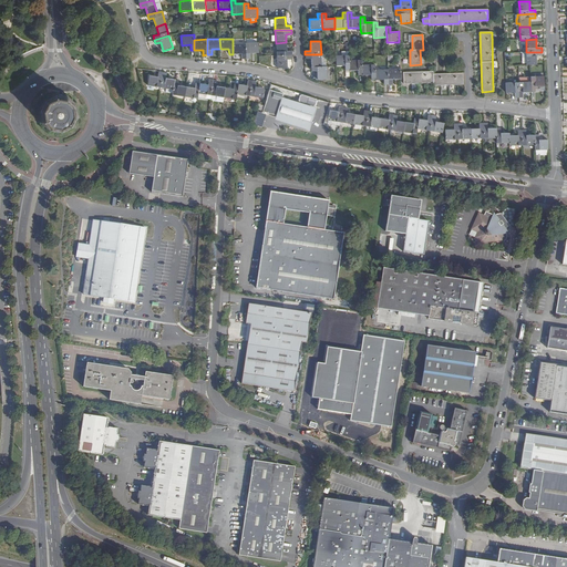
[(258,42),(245,43),(246,59),(250,59),(249,53),(258,53),(258,43),(258,42)]
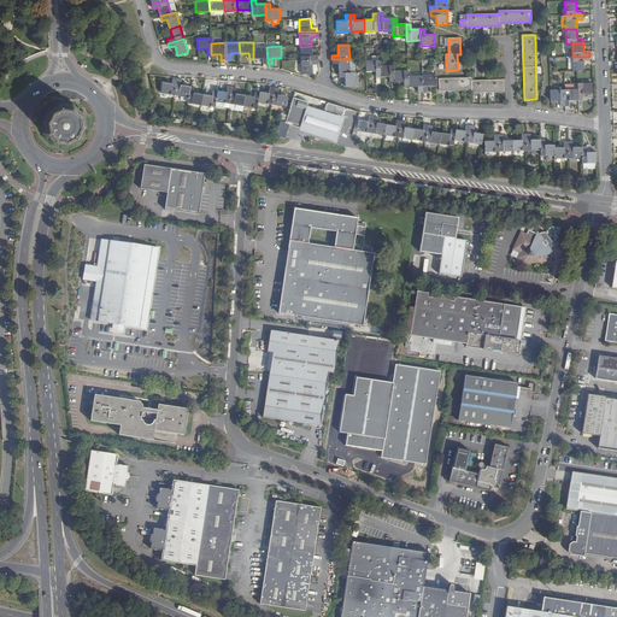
[(311,46),(300,47),(301,60),(318,60),(317,56),(312,56),(311,46)]
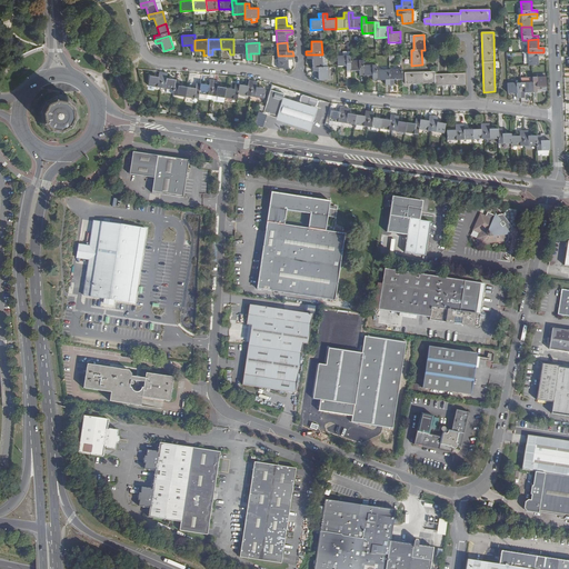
[(247,59),(246,43),(233,43),(233,55),(242,53),(242,59),(247,59)]
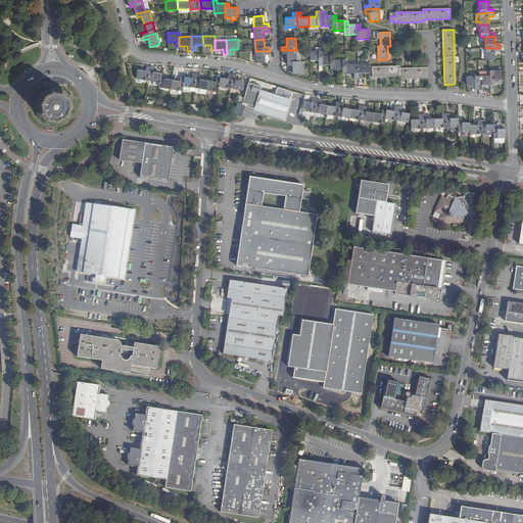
[(485,48),(485,51),(485,60),(489,60),(494,59),(494,52),(500,51),(500,48),(485,48)]
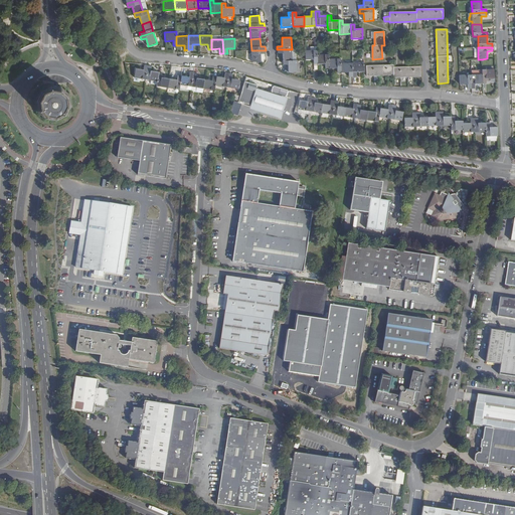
[(292,52),(292,49),(277,49),(278,53),(283,53),(283,60),(292,60),(292,52)]
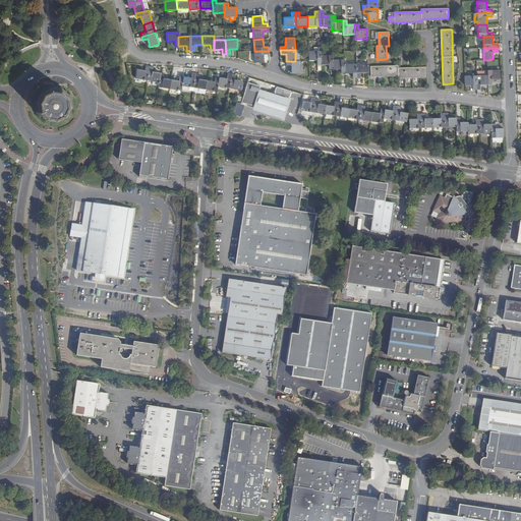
[(269,51),(254,51),(254,63),(264,62),(264,54),(269,54),(269,51)]
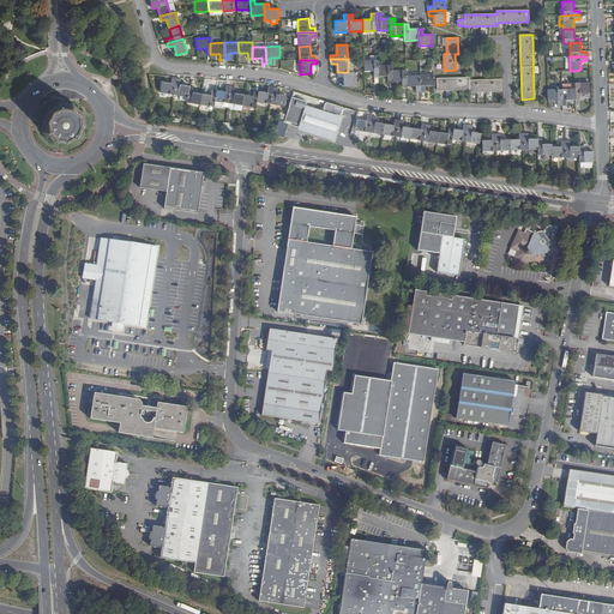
[(378,77),(378,65),(378,60),(363,60),(363,71),(373,71),(373,77),(378,77)]
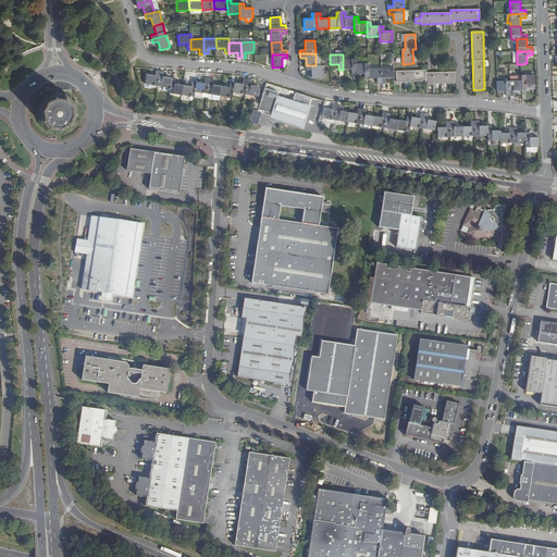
[(351,74),(356,74),(356,64),(356,59),(343,59),(343,70),(351,70),(351,74)]
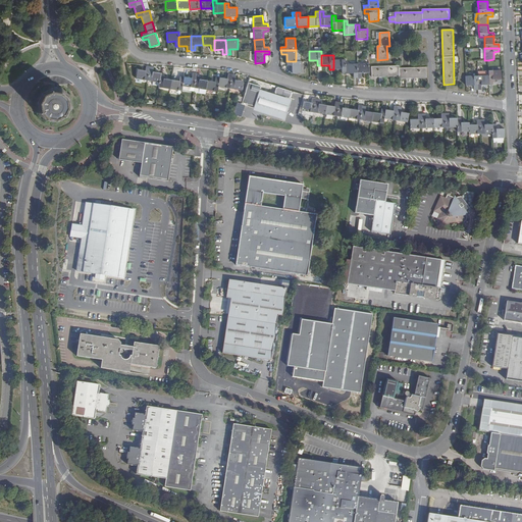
[(342,74),(346,73),(345,64),(345,59),(333,60),(333,69),(342,69),(342,74)]
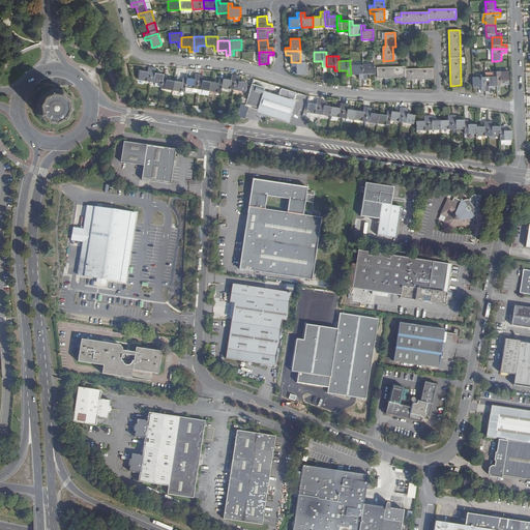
[(305,75),(305,62),(300,62),(291,62),(291,66),(296,66),(296,75),(305,75)]
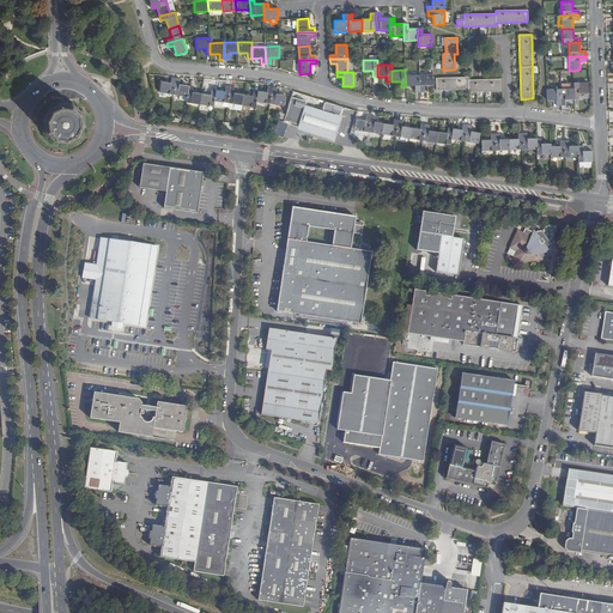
[(424,86),(434,85),(432,74),(419,76),(419,92),(424,91),(424,86)]
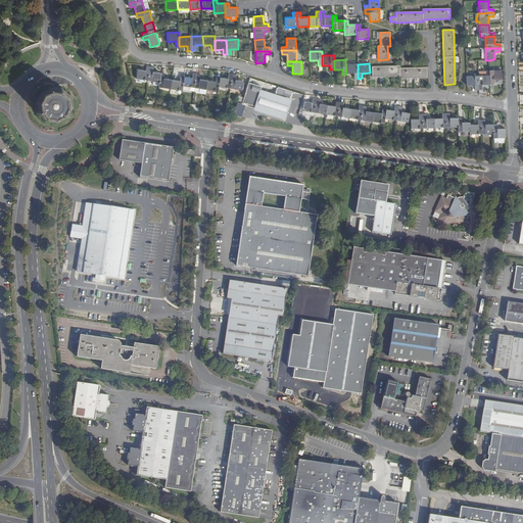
[(354,79),(358,79),(358,64),(345,64),(346,74),(353,74),(354,79)]
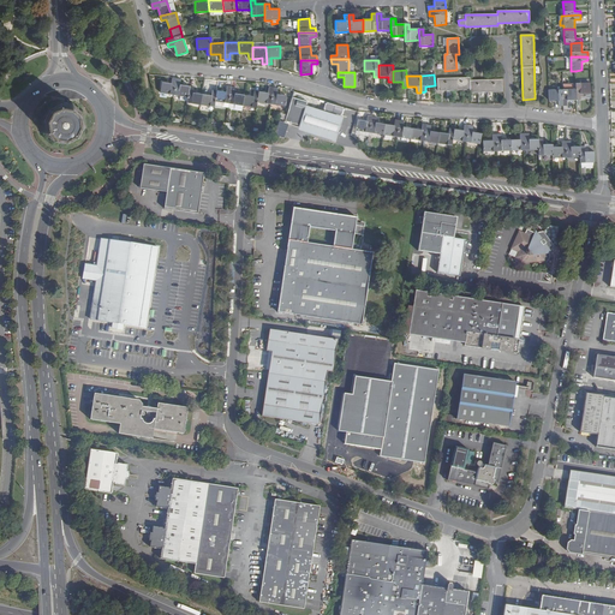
[(470,77),(437,79),(437,90),(470,89),(470,93),(502,91),(502,79),(470,81),(470,77)]
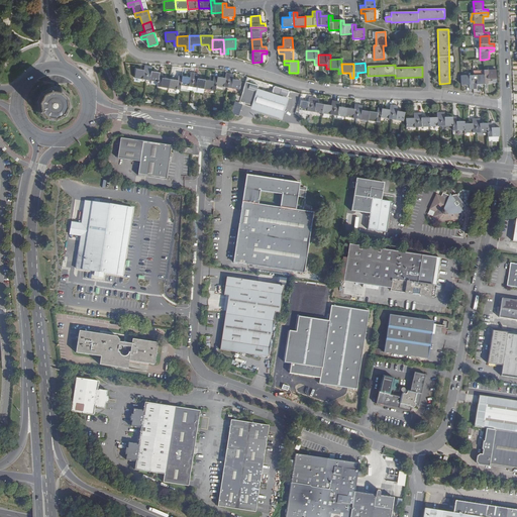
[(146,80),(148,66),(144,66),(144,71),(135,69),(134,78),(146,80)]
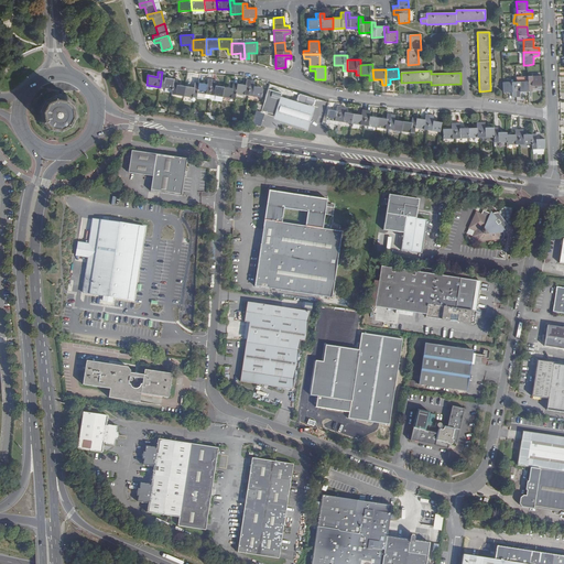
[(166,73),(162,72),(160,87),(165,88),(172,89),(174,79),(165,78),(166,73)]
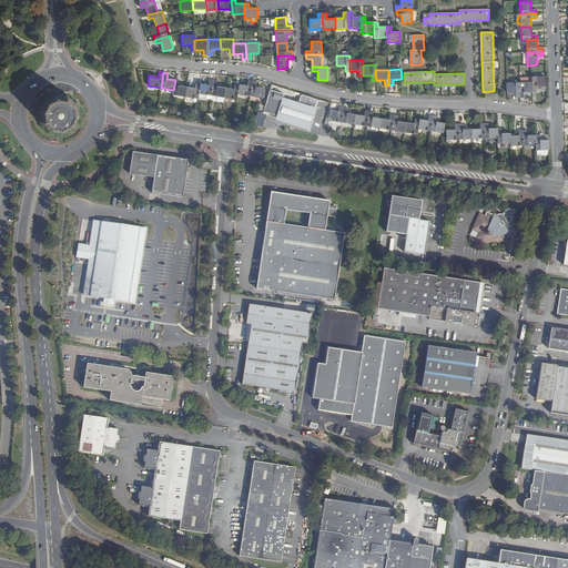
[(531,82),(531,92),(536,92),(536,87),(545,87),(545,77),(531,77),(531,82)]
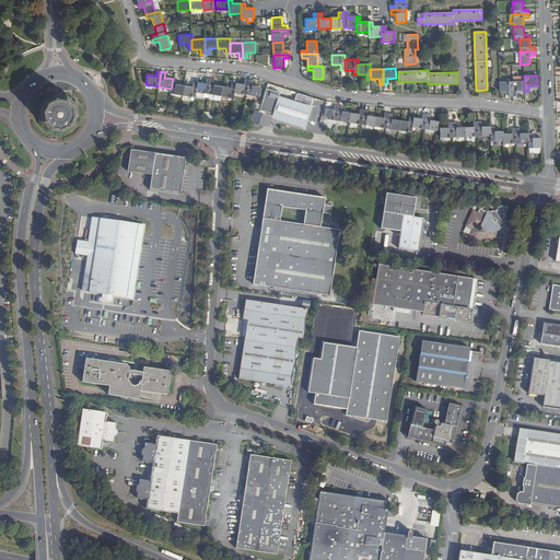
[(176,79),(173,79),(171,89),(171,92),(170,93),(183,95),(184,85),(175,84),(176,79)]
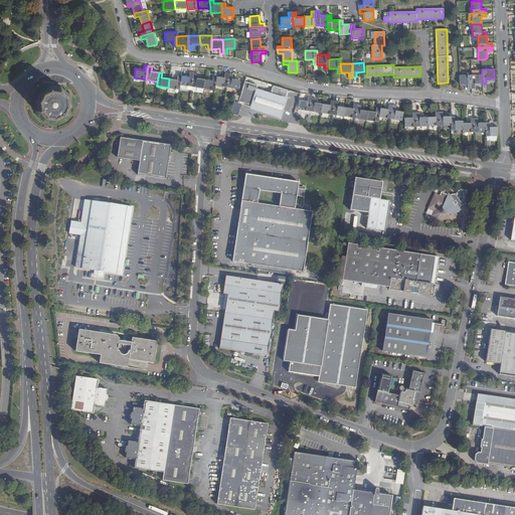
[(189,77),(181,76),(179,89),(185,90),(185,86),(191,87),(193,72),(189,72),(189,77)]
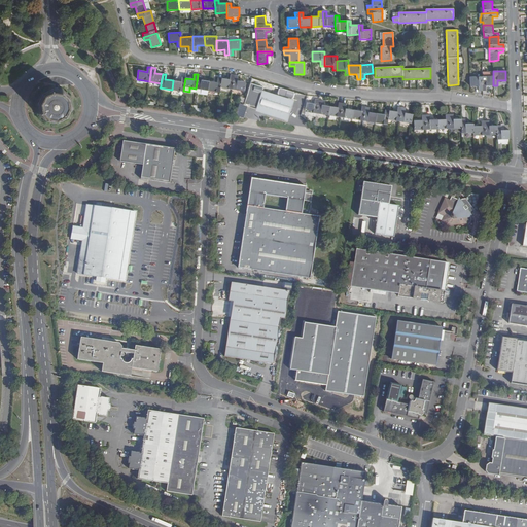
[(202,75),(198,74),(196,89),(196,93),(200,94),(200,95),(207,96),(208,91),(209,81),(201,80),(202,75)]
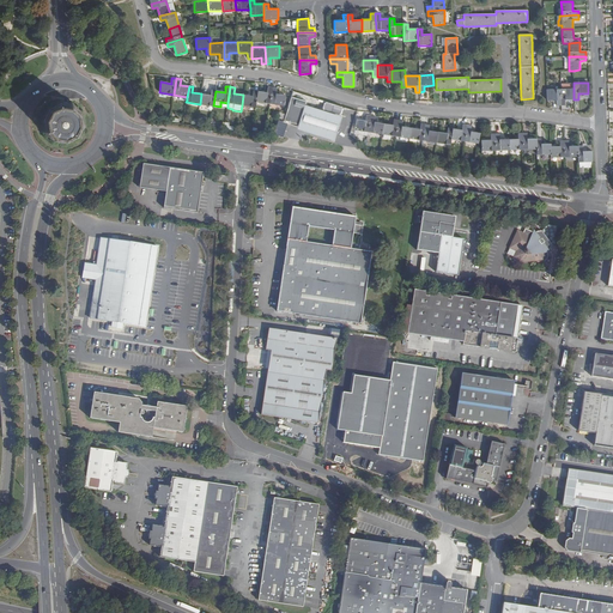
[(267,92),(258,91),(256,102),(269,104),(273,87),(268,86),(267,92)]
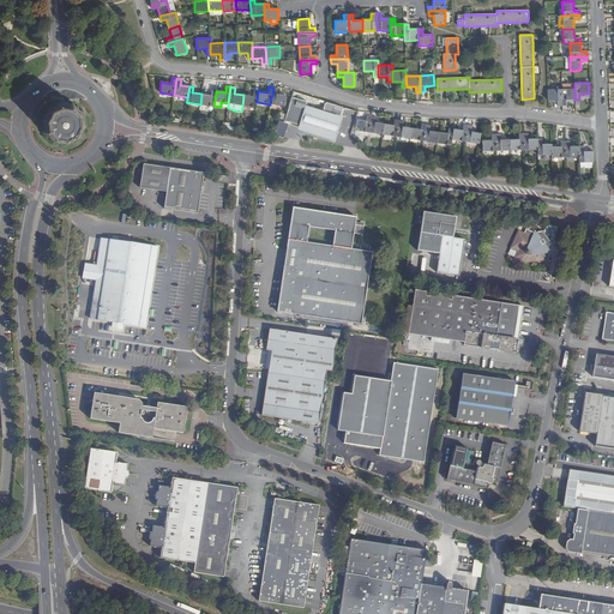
[(277,88),(274,88),(270,104),(283,107),(286,96),(276,94),(277,88)]
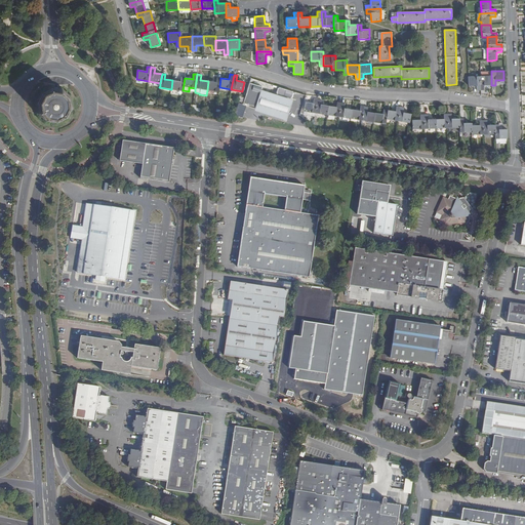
[(480,76),(468,77),(469,86),(476,85),(477,90),(480,90),(480,76)]
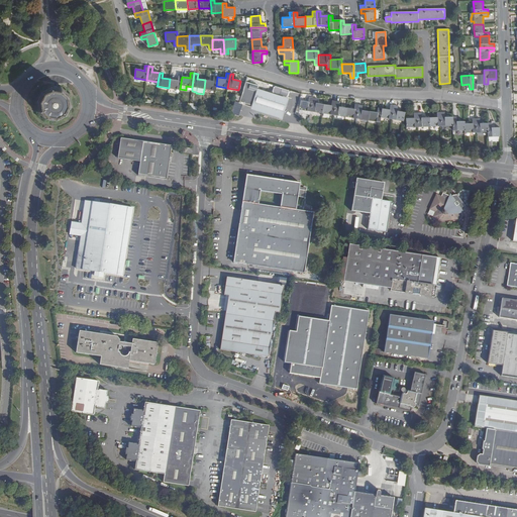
[(474,75),(473,75),(473,89),(477,89),(477,84),(484,84),(484,75),(474,75)]
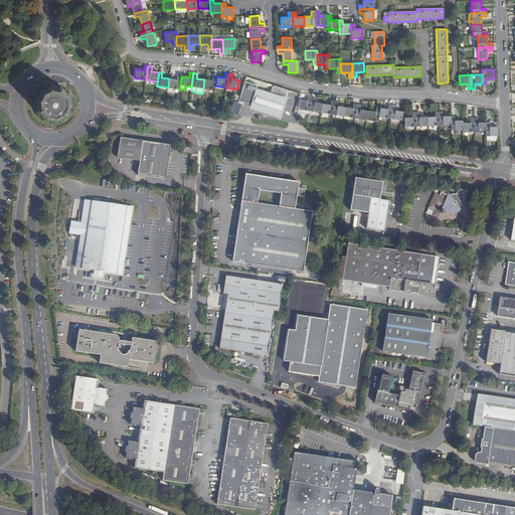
[(177,80),(169,78),(168,88),(179,90),(179,89),(181,76),(178,75),(177,80)]
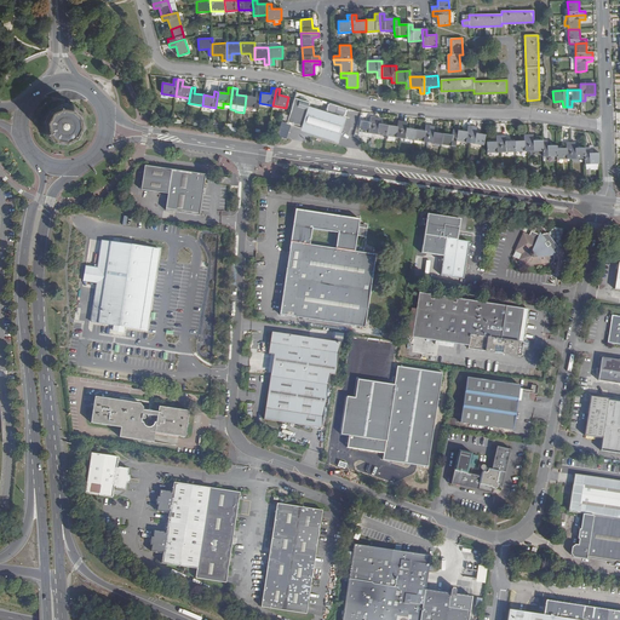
[(256,97),(246,96),(245,107),(258,109),(259,103),(260,92),(256,91),(256,97)]
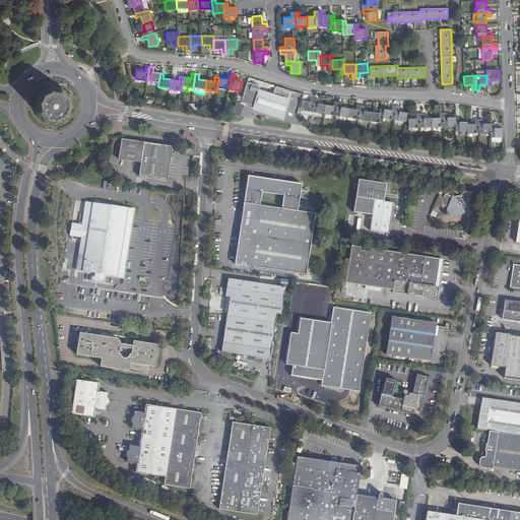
[(260,85),(247,81),(243,95),(242,98),(241,101),(254,105),(259,90),(260,85)]
